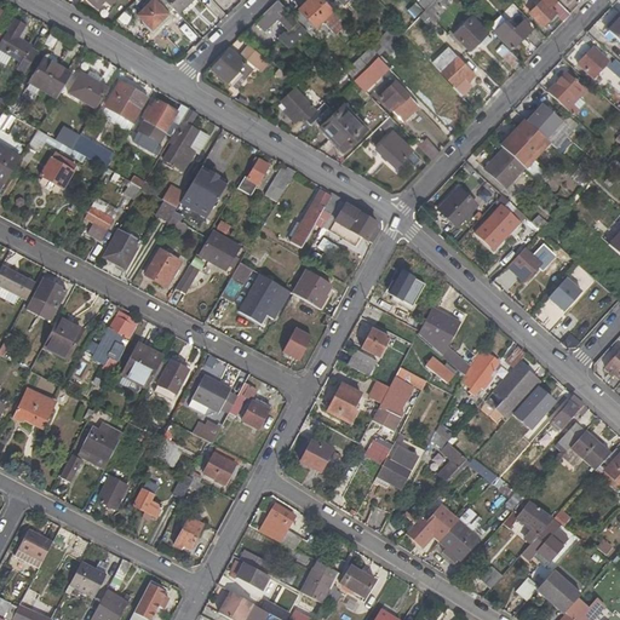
[(168,15),(167,12),(172,7),(166,0),(155,0),(151,0),(137,15),(153,30),(168,15)]
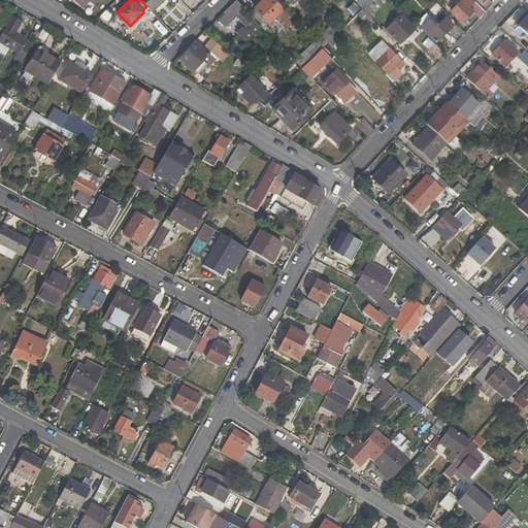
[(141,0),(146,6),(152,11),(164,0),(141,0)]
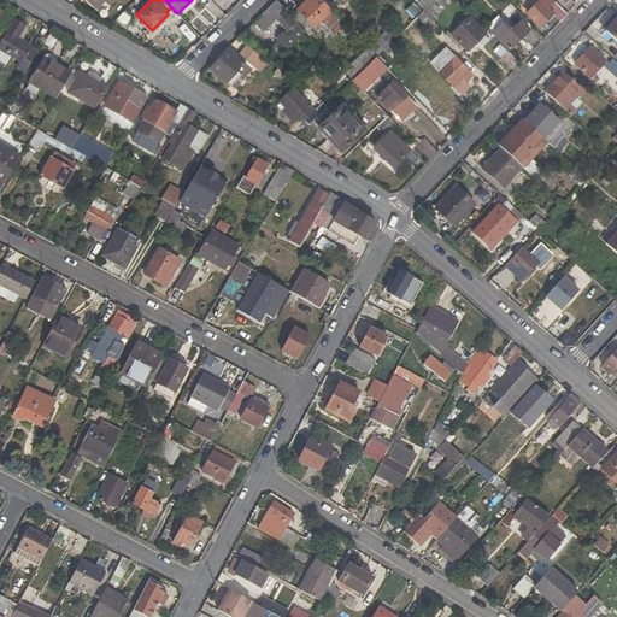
[(281,9),(283,6),(276,0),(275,0),(253,22),(262,30),(275,17),(291,34),(287,36),(283,33),(277,39),(280,41),(287,50),(298,40),(304,34),(306,31),(301,25),(292,16),(289,18),(281,9)]
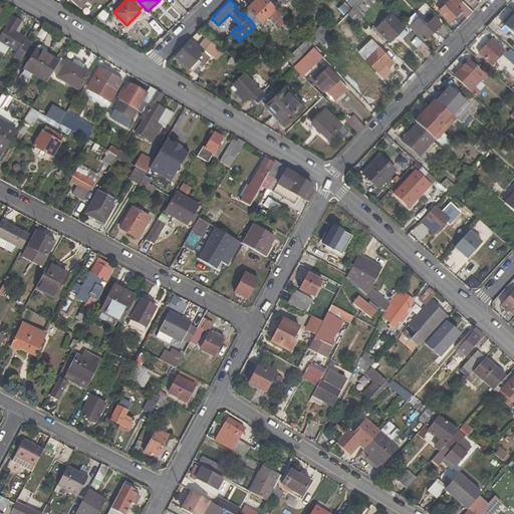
[(256,27),(275,8),(267,0),(254,0),(247,7),(248,8),(243,13),(251,21),(255,26),(256,27)]
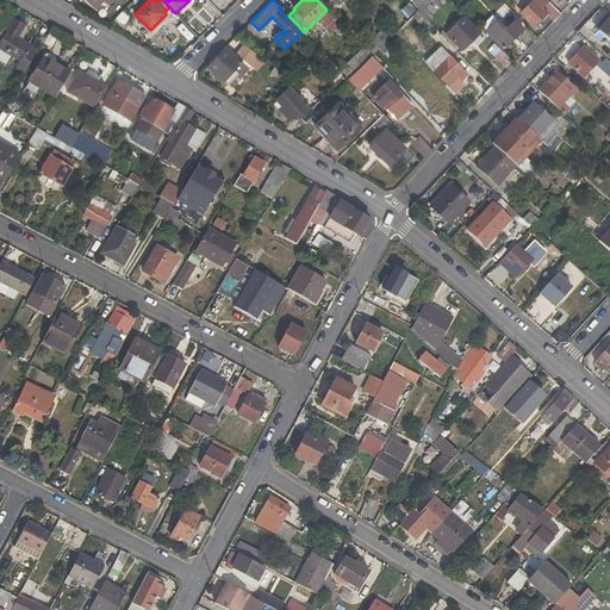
[(429,10),(440,0),(427,0),(418,10),(428,20),(434,14),(429,10)]
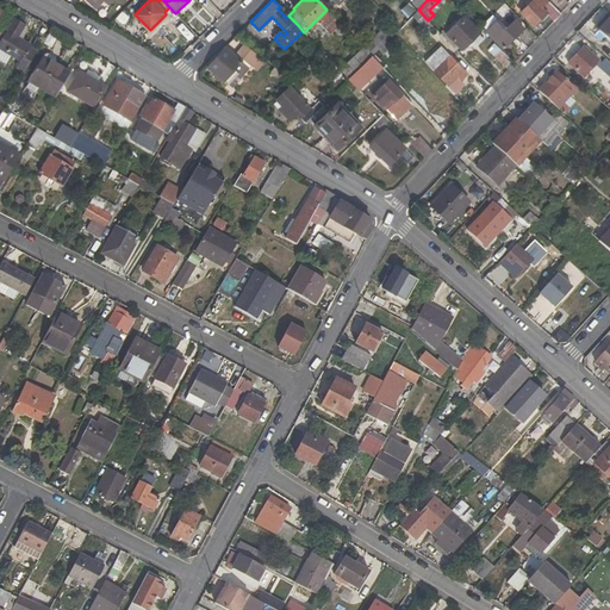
[(434,14),(446,4),(442,0),(440,0),(429,10),(434,14)]
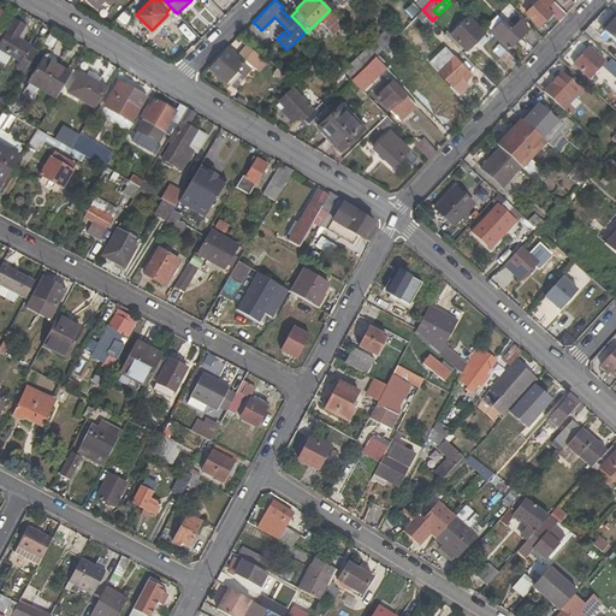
[(560,21),(567,15),(554,0),(538,0),(527,12),(539,25),(546,18),(550,22),(556,16),(560,21)]
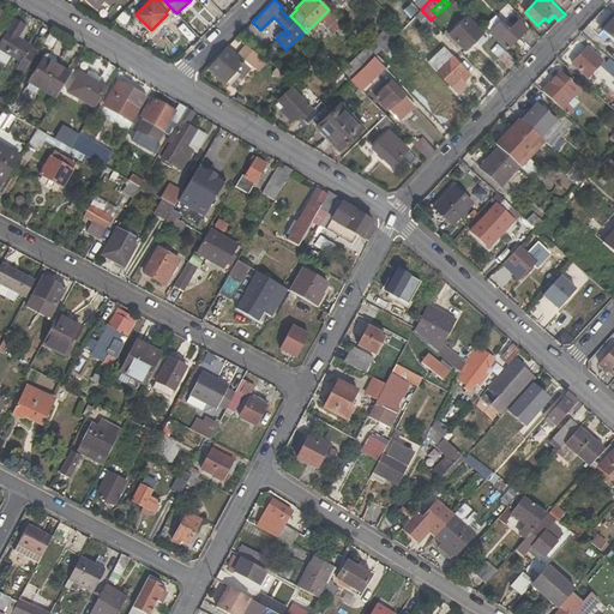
[(425,26),(431,20),(421,10),(415,16),(425,26)]
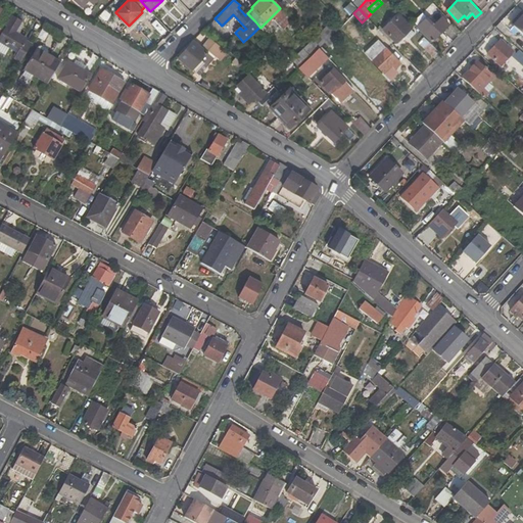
[(412,28),(398,13),(382,29),(396,43),(412,28)]
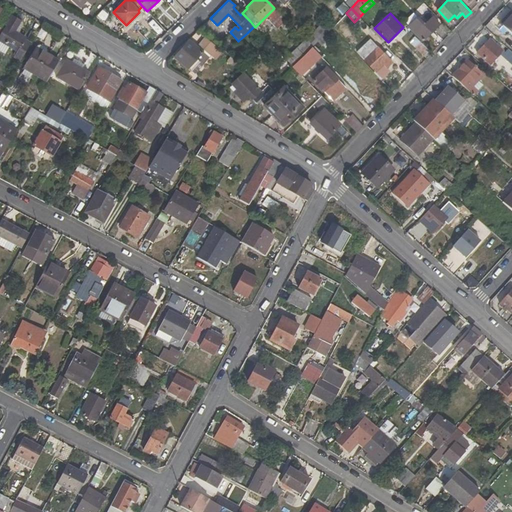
[(416,19),(412,14),(405,21),(423,40),(439,24),(432,16),(424,23),(418,17),(416,19)]
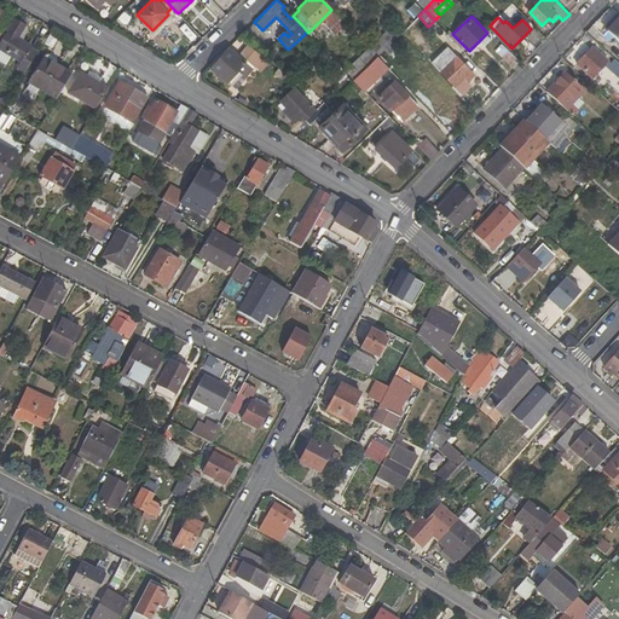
[(618,17),(607,32),(618,41),(618,17)]
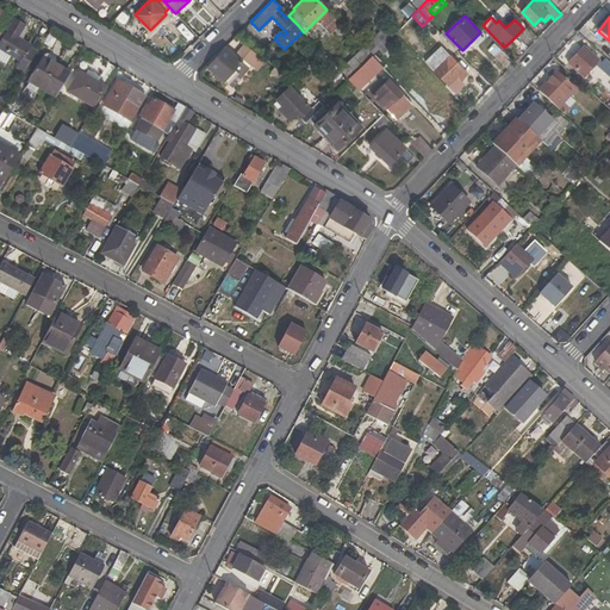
[(17,68),(25,73),(37,53),(29,48),(30,47),(16,38),(24,25),(14,20),(0,43),(0,60),(6,64),(11,56),(22,61),(17,68)]
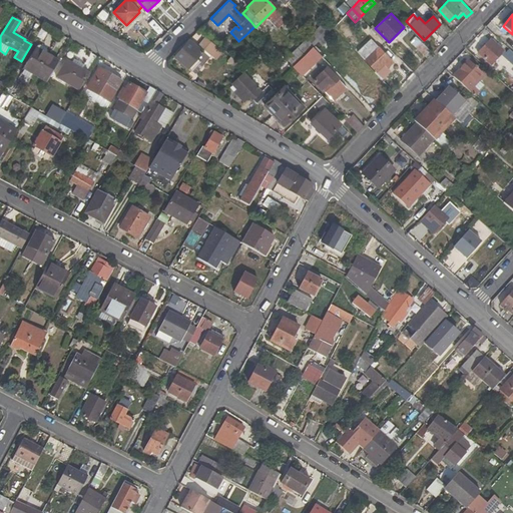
[(328,32),(321,25),(306,40),(313,47),(328,32)]
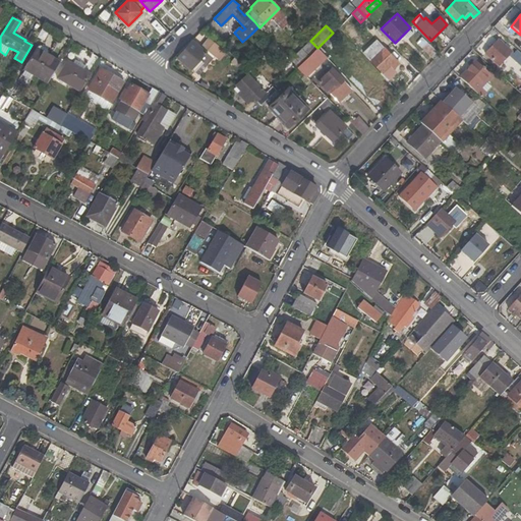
[(433,58),(438,53),(422,37),(418,43),(433,58)]
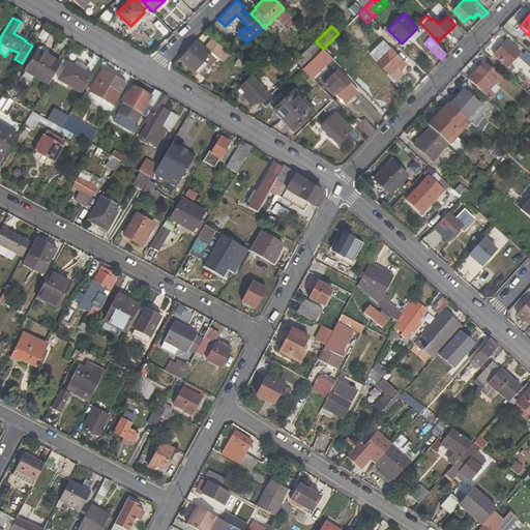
[(213,38),(204,49),(195,40),(178,57),(187,64),(186,66),(190,70),(194,68),(199,74),(200,72),(202,70),(205,72),(218,56),(224,61),(230,53),(213,38)]
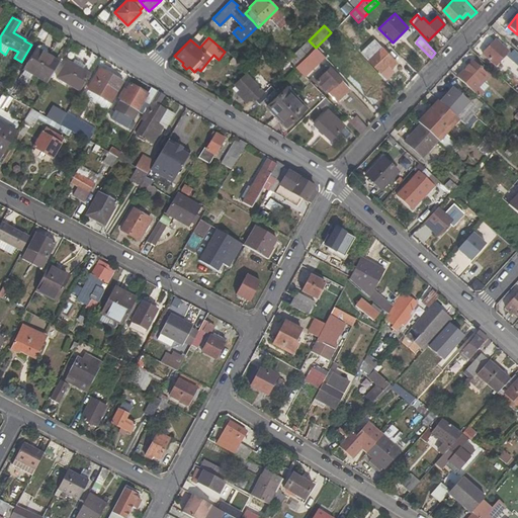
[(391,69),(398,63),(375,39),(360,52),(380,72),(387,65),(391,69)]
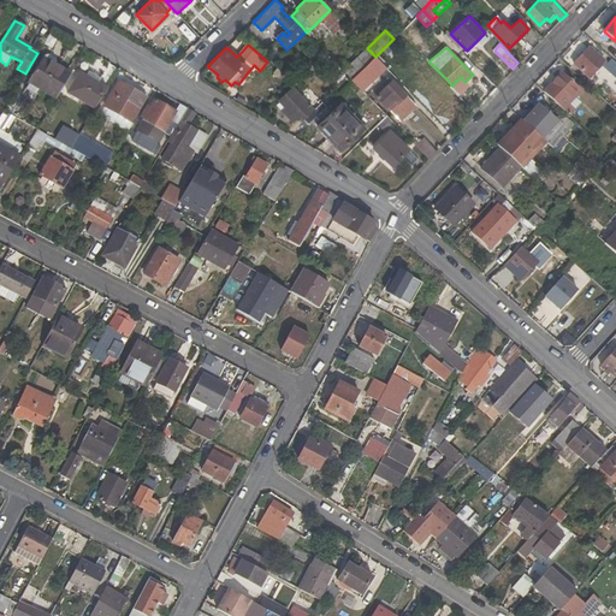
[(354,77),(375,57),(367,48),(344,71),(353,80),(354,77)]
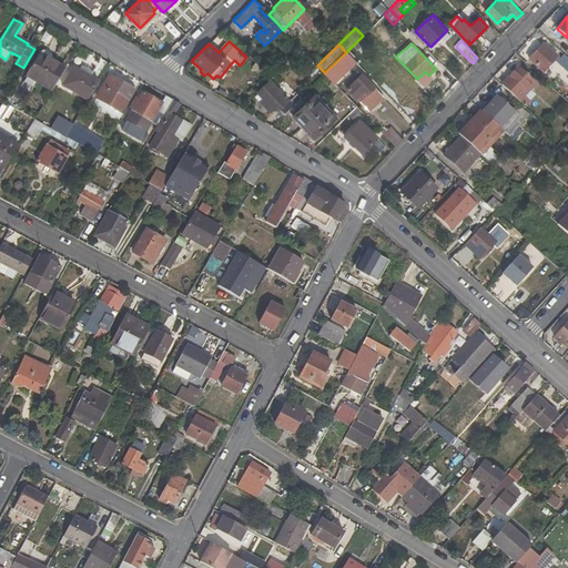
[(544,72),(558,57),(544,44),(530,59),(544,72)]
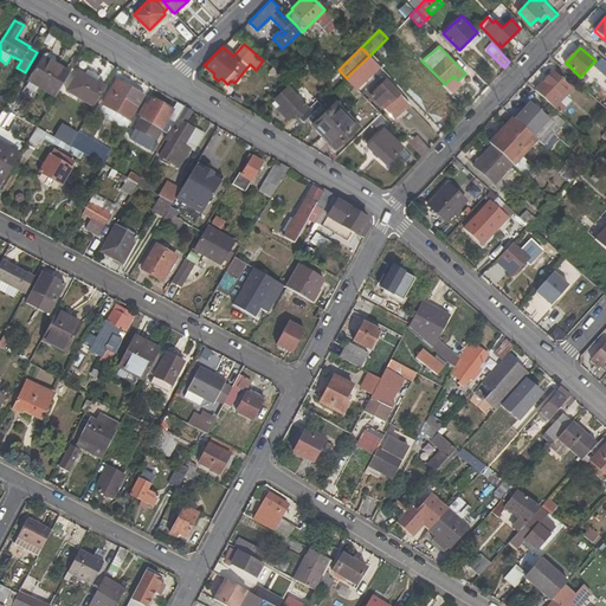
[(28,81),(55,96),(69,72),(60,68),(64,63),(52,56),(50,62),(43,58),(28,81)]
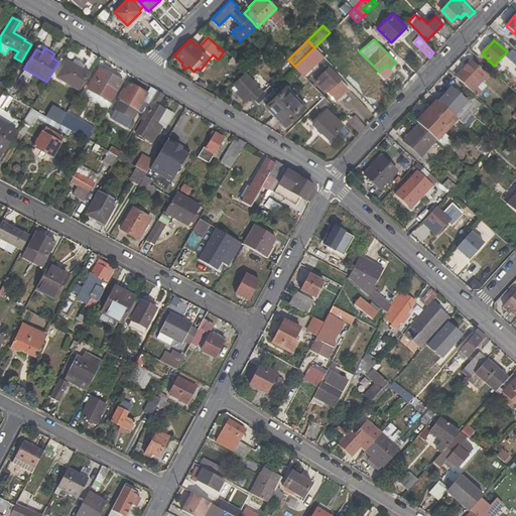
[(323,61),(325,58),(314,47),(296,65),(305,74),(317,61),(314,58),(317,55),(323,61)]
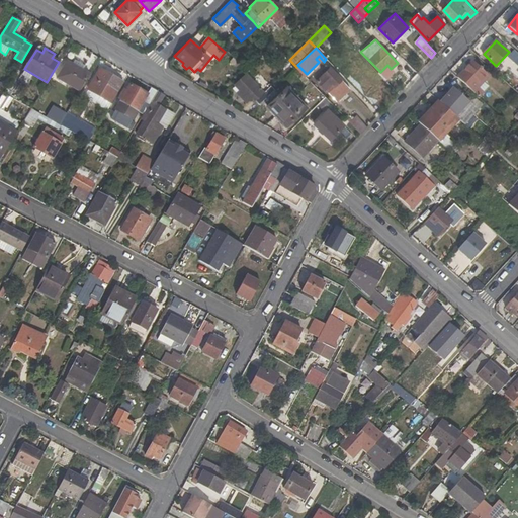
[(517,67),(517,54),(513,50),(507,57),(517,67)]
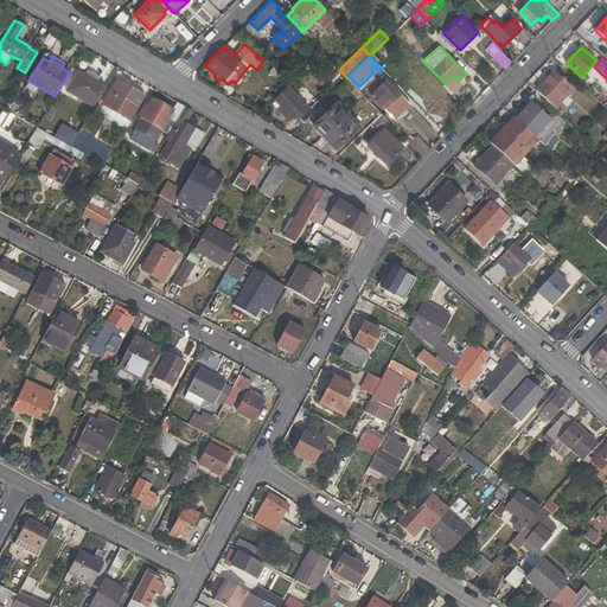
[(276,77),(280,72),(273,66),(269,71),(276,77)]
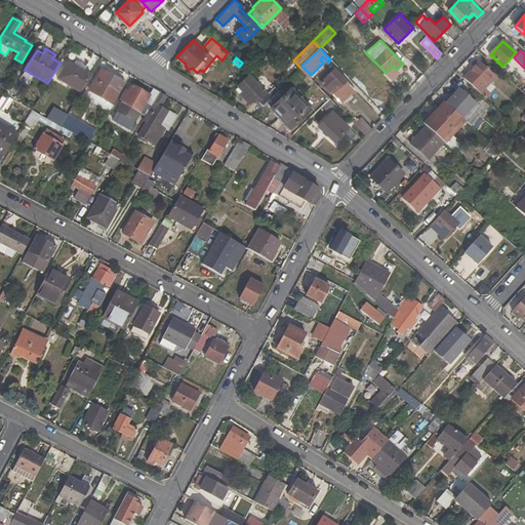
[(57,79),(81,92),(91,76),(68,62),(57,79)]
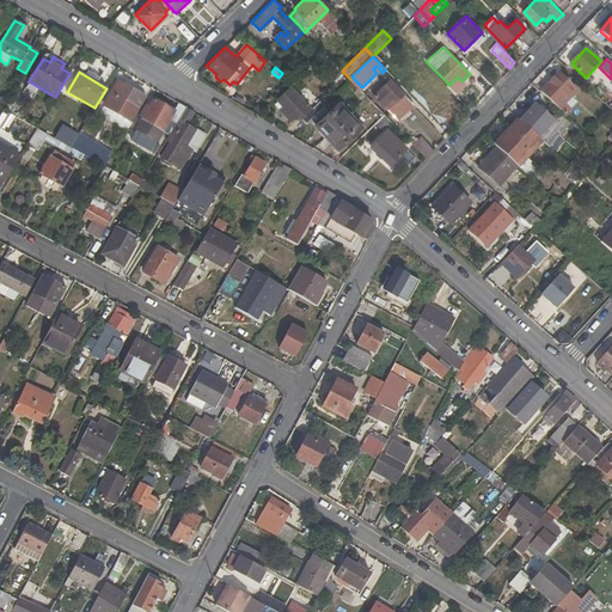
[(574,86),(560,72),(540,92),(565,115),(576,103),(570,97),(575,91),(571,89),(574,86)]
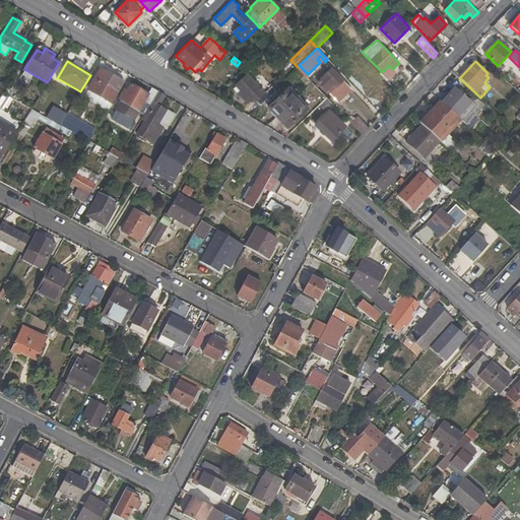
[(87,89),(112,103),(124,83),(101,68),(87,89)]
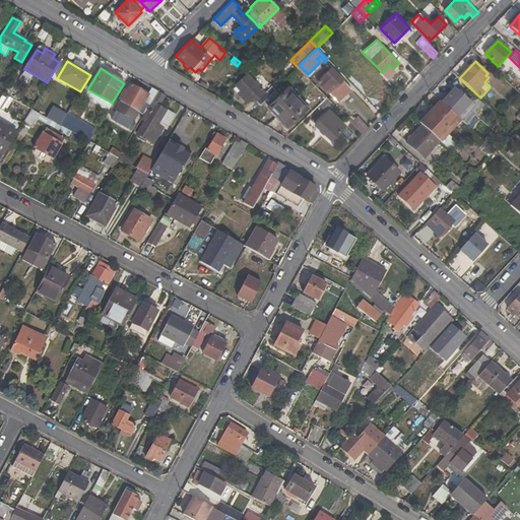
[(326,68),(316,79),(338,103),(351,90),(331,68),(328,71),(326,68)]
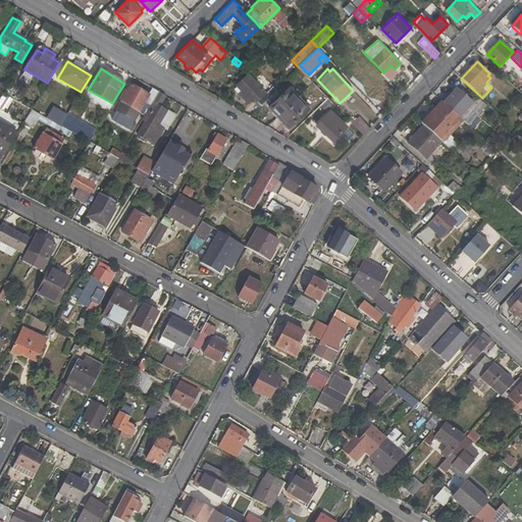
[(255,102),(260,107),(277,90),(274,87),(266,94),(248,74),(237,86),(244,93),(241,95),(247,101),(249,100),(250,101),(254,98),(256,101),(255,102)]
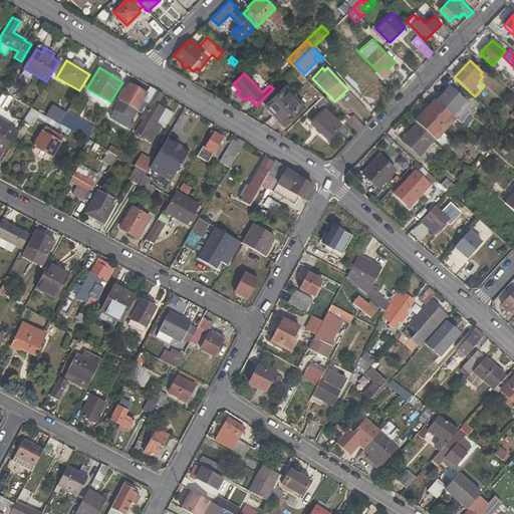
[(132,118),(143,100),(149,104),(157,90),(150,86),(147,93),(131,83),(125,90),(122,89),(118,97),(120,98),(115,107),(132,118)]
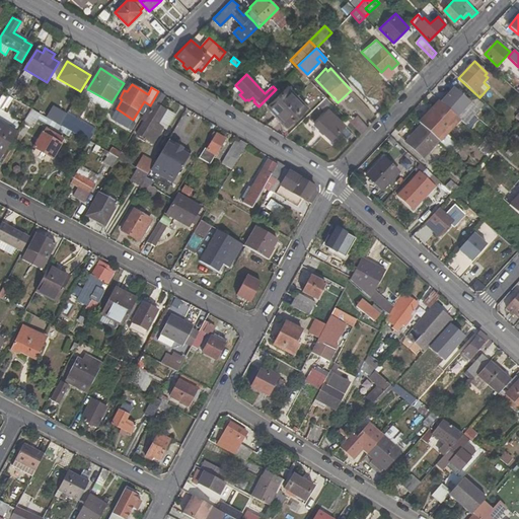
[(287,126),(306,106),(288,87),(268,106),(287,126)]
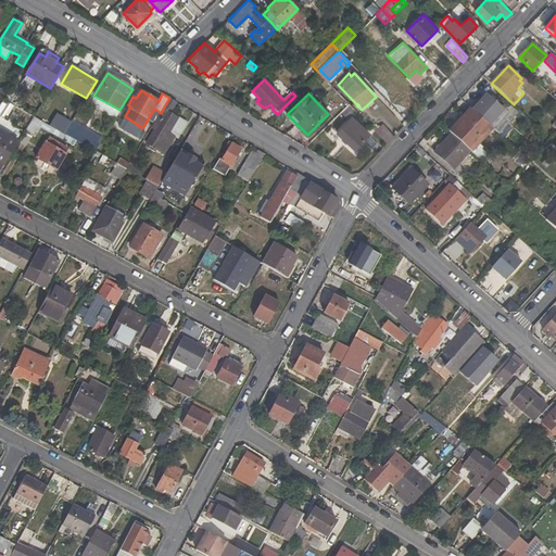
[(503,110),(487,95),(472,110),(489,125),(503,110)]
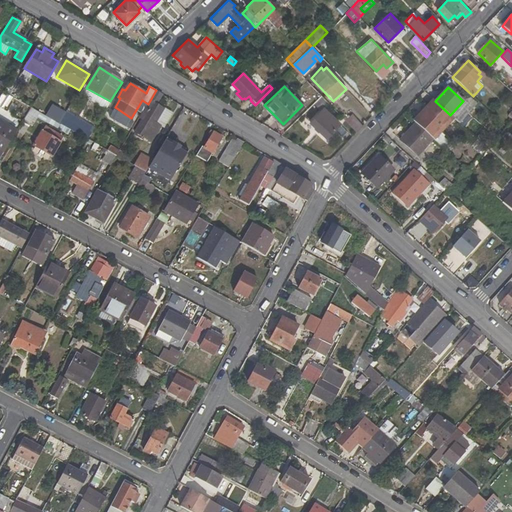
[(164,109),(156,105),(163,94),(156,90),(148,104),(139,118),(143,120),(135,133),(150,143),(160,127),(155,123),(151,121),(155,116),(158,118),(164,109)]
